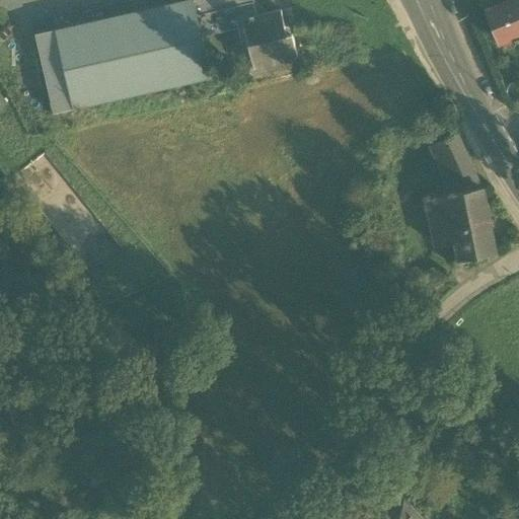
[(212,76),(202,35),(201,28),(194,0),(182,0),(173,2),(55,28),(71,96),(73,107),(201,79),(212,76)]
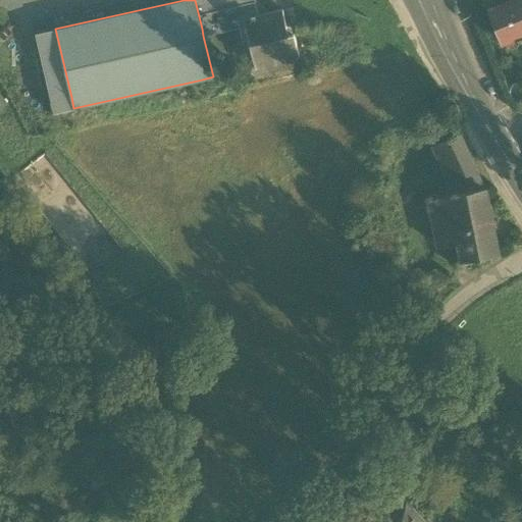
[(184,0),(195,0),(202,29),(211,27),(237,21),(235,9),(248,0),(173,0),(174,2),(184,0)]
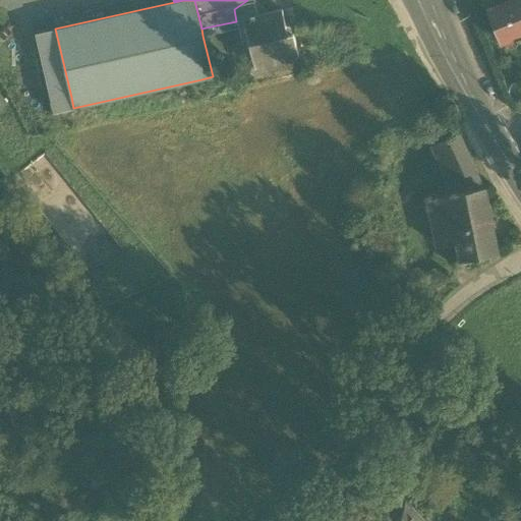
[(261,9),(254,0),(247,0),(234,9),(236,21),(244,19),(243,18),(262,14),(261,9)]
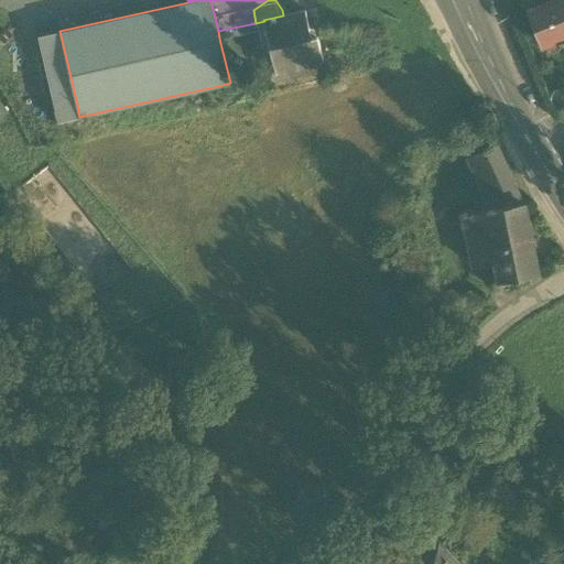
[(542,44),(544,47),(555,42),(557,44),(563,41),(563,0),(554,0),(529,11),(537,30),(534,34),(538,43),(542,44)]
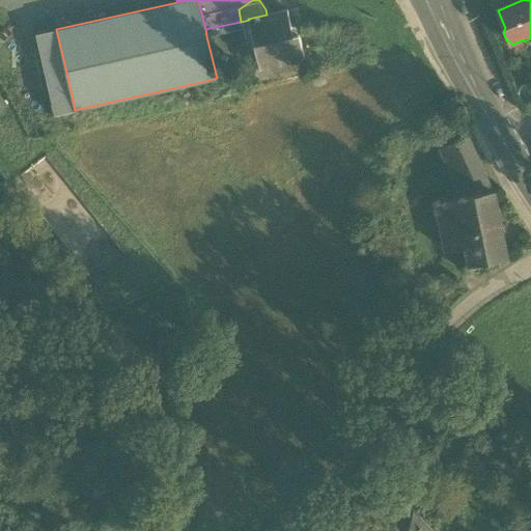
[(259,68),(299,60),(294,38),(292,33),(287,9),(267,15),(248,19),(249,20),(259,68)]
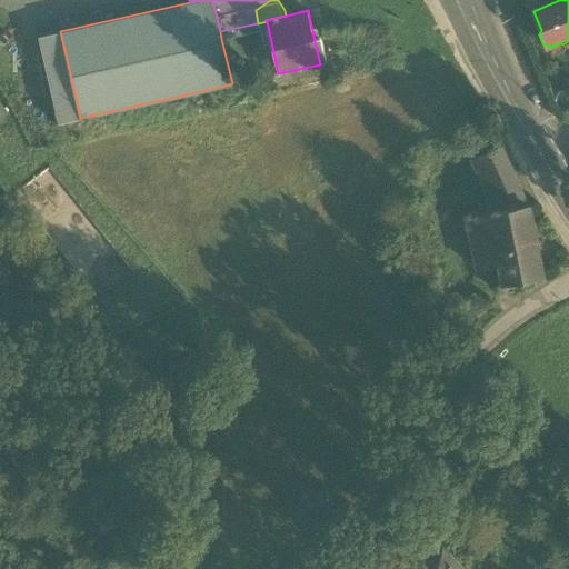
[(231,36),(230,29),(220,31),(221,39),(231,36)]
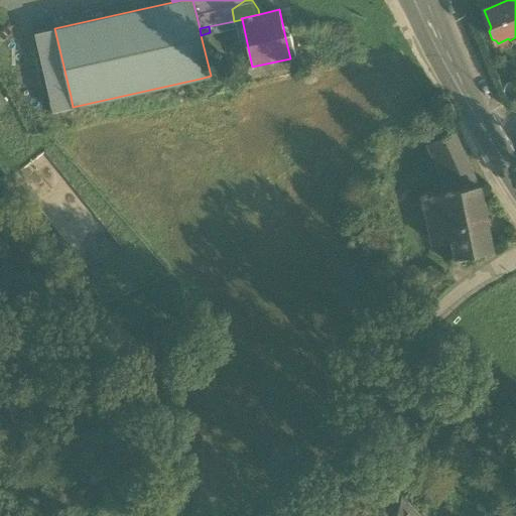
[(36,33),(52,101),(71,96),(54,28),(36,33)]
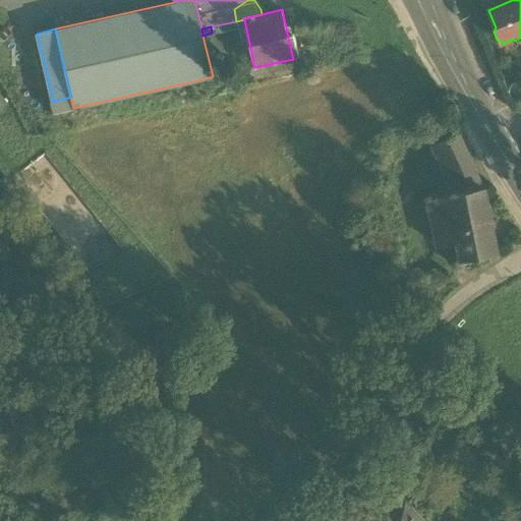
[(295,36),(288,38),(293,59),(300,57),(295,36)]
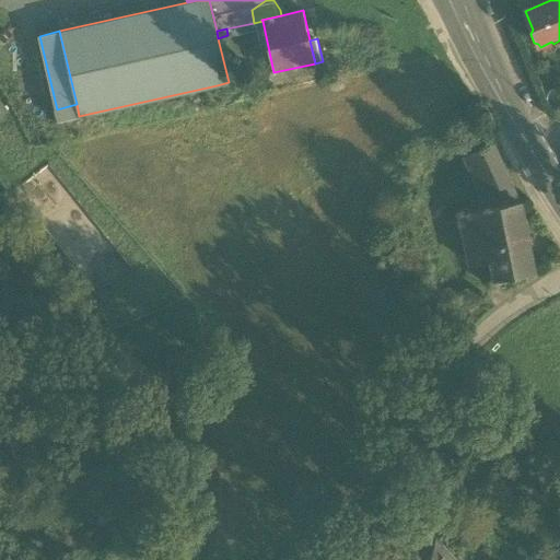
[(77,104),(57,109),(56,109),(59,121),(79,116),(77,104)]
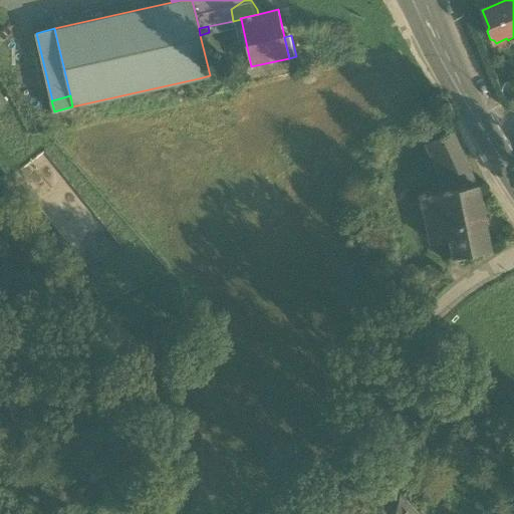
[(424,145),(446,192),(478,185),(464,153),(451,134),(424,145)]
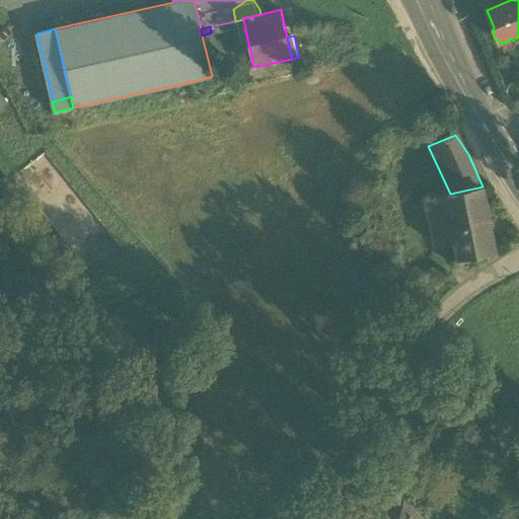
[(456,242),(460,260),(496,252),(483,187),(450,194),(443,196),(428,199),(428,200),(429,207),(437,247),(456,242)]
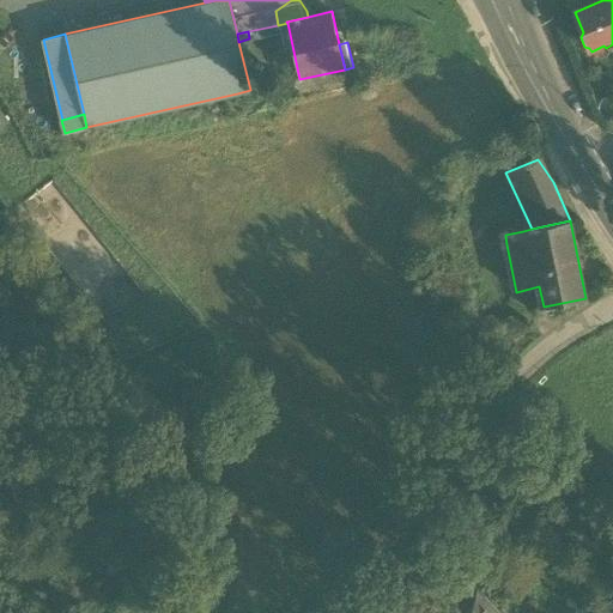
[(450,612),(499,612),(477,589),(450,612)]
